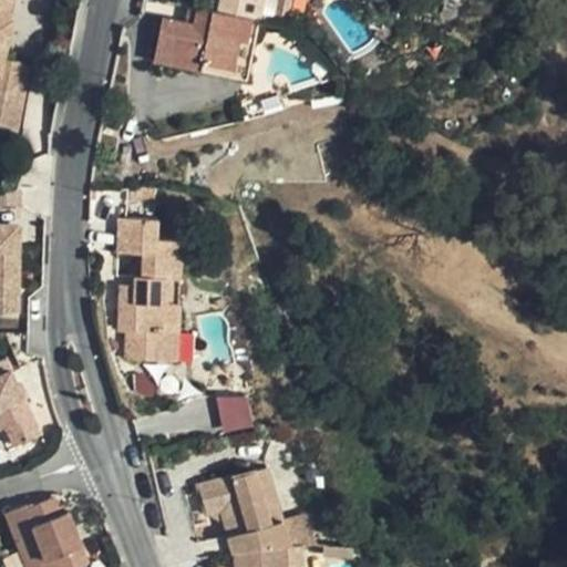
[(0,58),(4,59),(16,0),(9,0),(7,13),(3,30),(0,45),(0,58)]
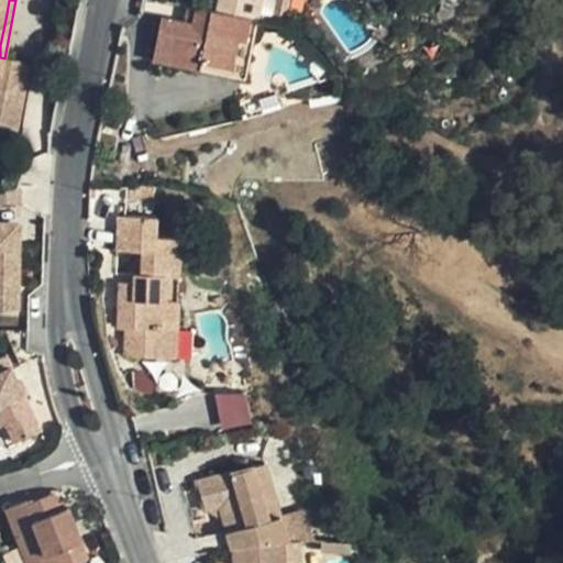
[(0,0),(0,123),(18,128),(30,64),(4,58),(0,57),(0,45),(3,30),(0,29),(0,12),(7,13),(9,0),(0,0)]
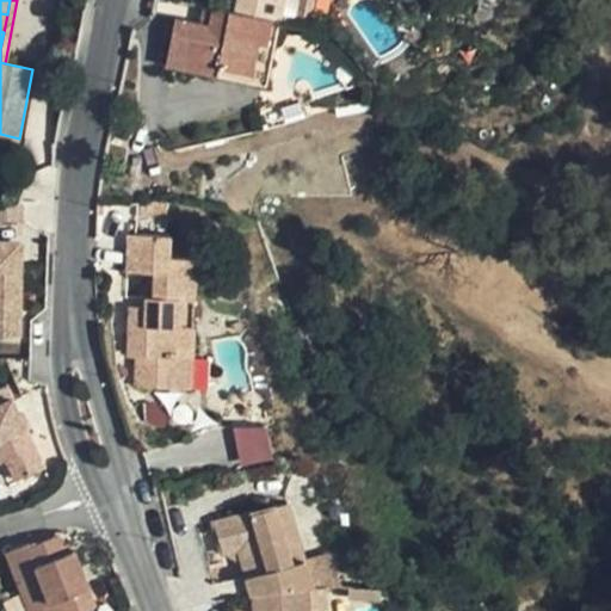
[(210,26),(198,24),(174,19),(166,65),(216,74),(218,67),(252,73),(258,43),(266,44),(272,19),(281,20),(284,0),(236,0),(235,11),(224,10),(214,7),(210,26)]
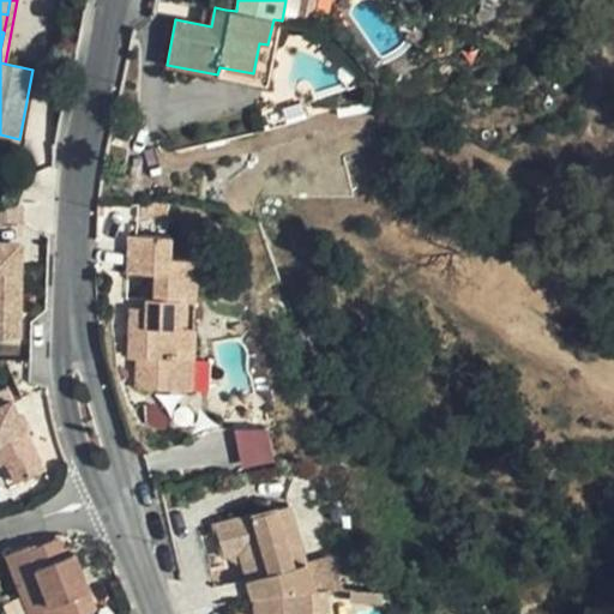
[(228,0),(226,10),(236,11),(238,0),(228,0)]
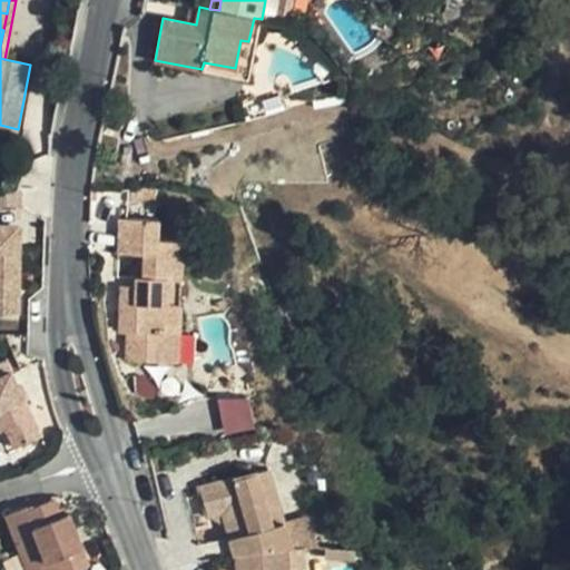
[(189,5),(185,22),(196,25),(199,7),(189,5)]
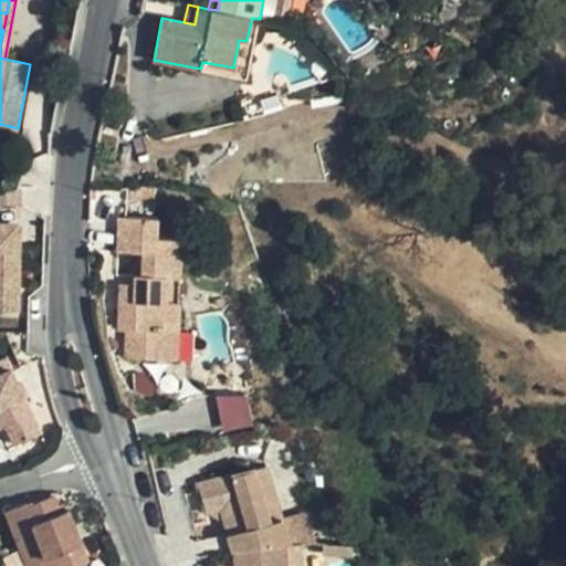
[(255,43),(260,19),(252,18),(247,41),(255,43)]
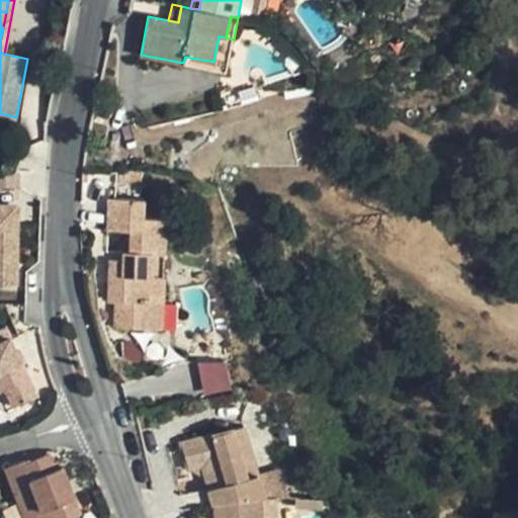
[(213,62),(211,69),(227,72),(234,39),(226,37),(219,36),(213,62)]
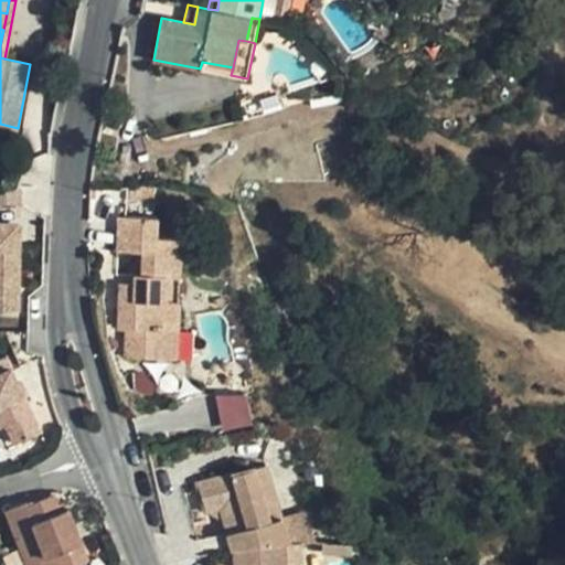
[(200,68),(231,75),(233,67),(202,62),(200,68)]
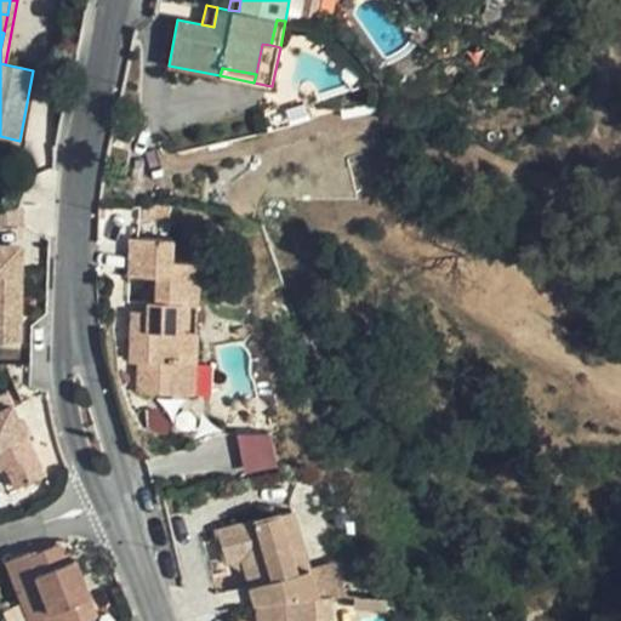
[(184,303),(198,305),(199,262),(170,261),(171,240),(132,238),(131,275),(159,277),(158,303),(132,302),(130,362),(140,363),(138,394),(171,396),(172,363),(195,364),(197,332),(183,332),(184,303)]
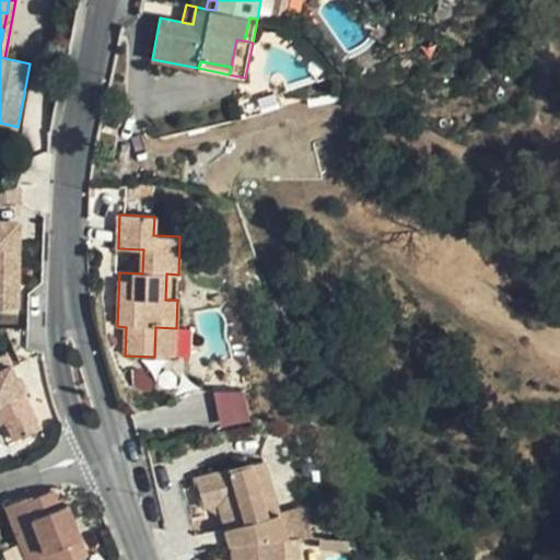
[(20,222),(0,221),(0,222),(19,243),(20,222)]
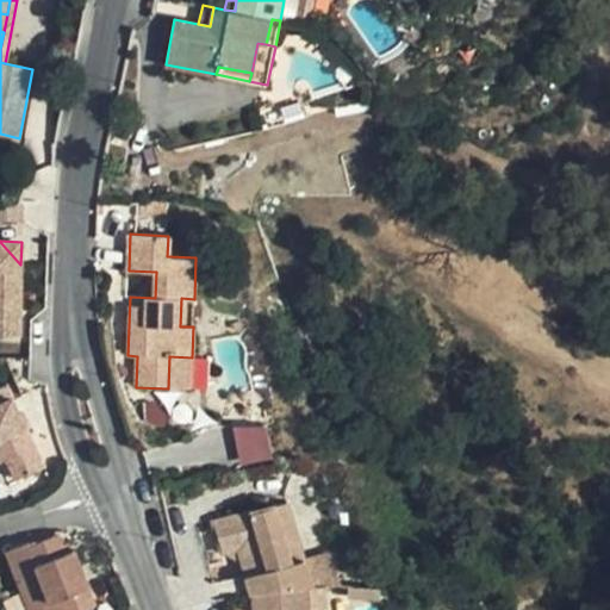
[(0,335),(19,336),(20,265),(0,242),(0,335)]
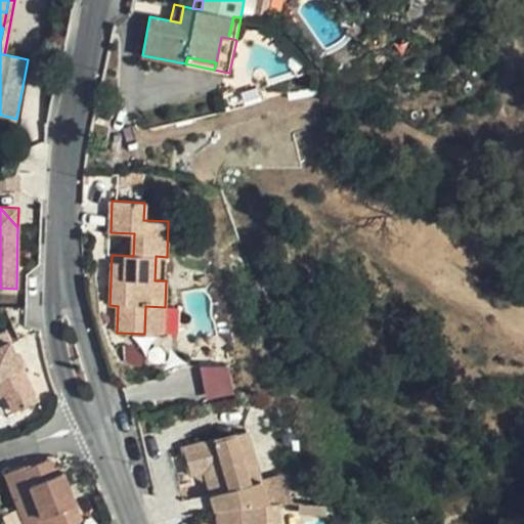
[(155,280),(166,280),(167,257),(156,256),(155,280)]
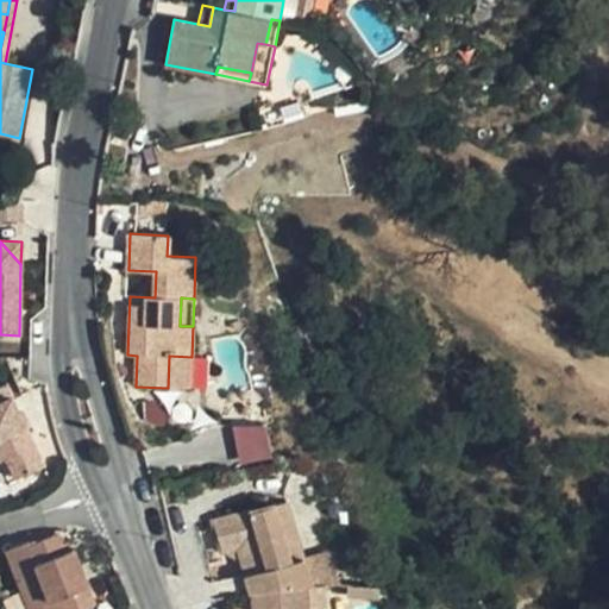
[(190,389),(192,357),(169,356),(168,388),(190,389)]
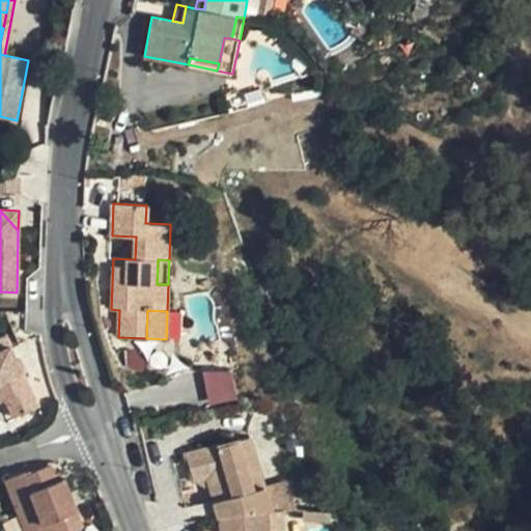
[(0,336),(0,401),(6,398),(14,417),(39,406),(6,334),(0,336)]
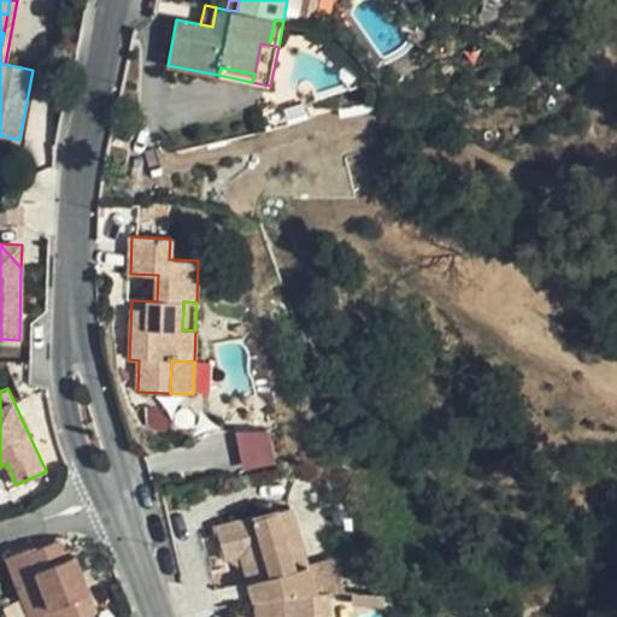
[(274,463),(266,429),(234,435),(241,470),(274,463)]
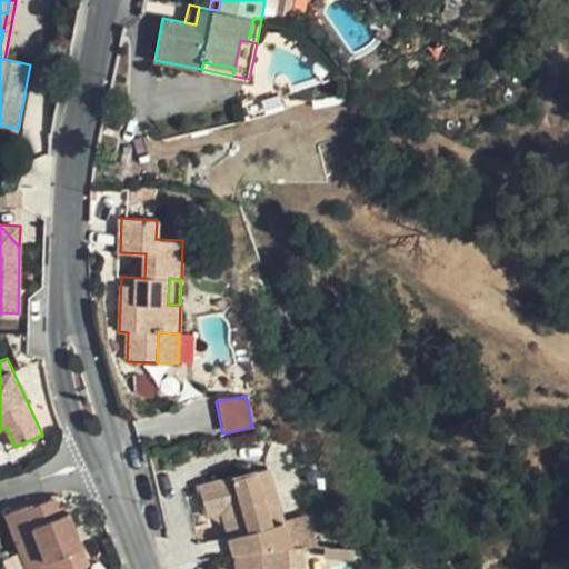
[(268,467),(258,470),(273,523),(283,521),(268,467)]
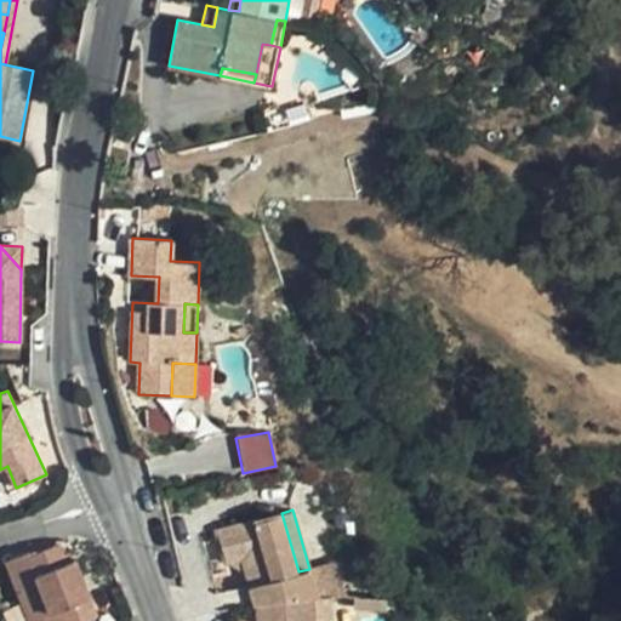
[(313,620),(312,596),(318,596),(309,569),(298,571),(281,513),(217,531),(227,562),(243,557),(248,573),(251,585),(257,604),(258,620),(313,620)]
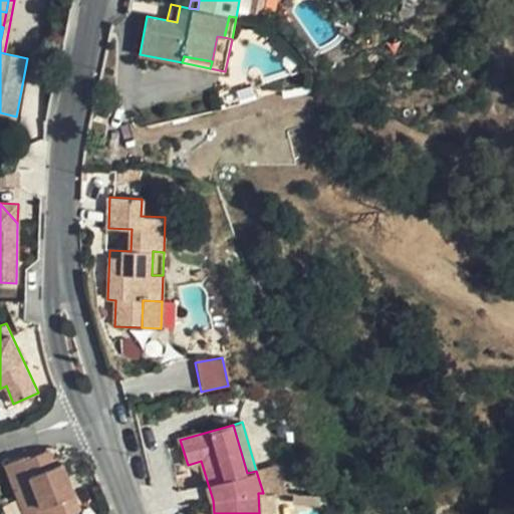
[(48,469),(55,466),(49,450),(42,452),(48,469)]
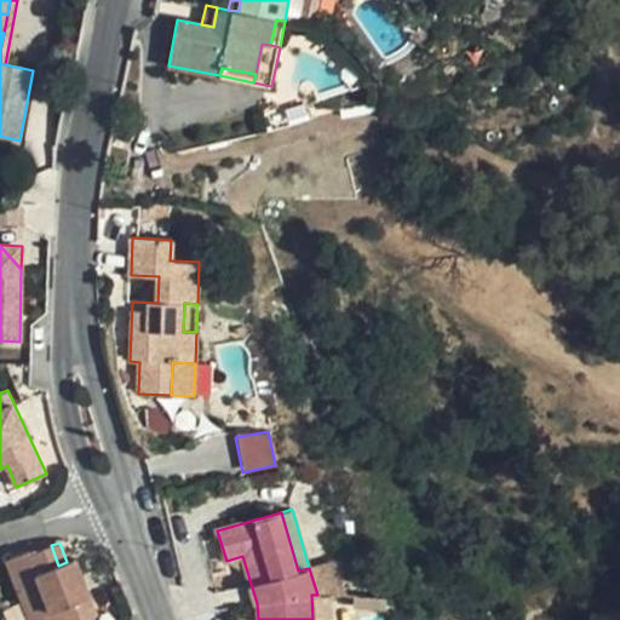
[(58,566),(51,545),(30,554),(29,551),(6,561),(27,616),(42,612),(45,619),(85,619),(97,615),(75,560),(67,562),(58,566)]
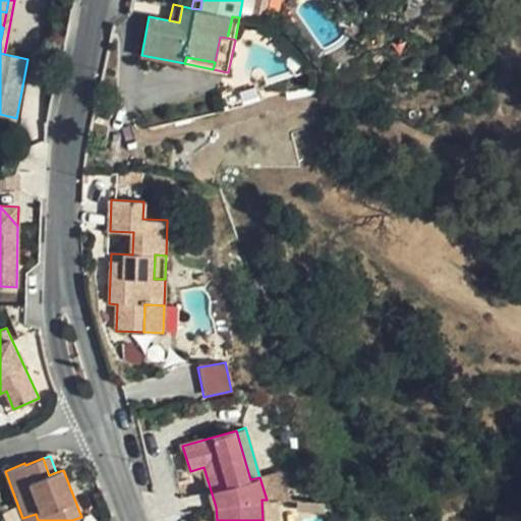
[(204,467),(190,471),(208,480),(204,467)]
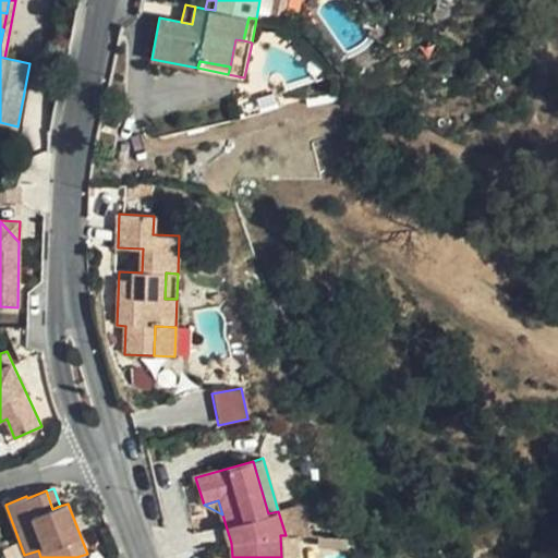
[(278,511),(286,535),(312,534),(302,502),(278,511)]
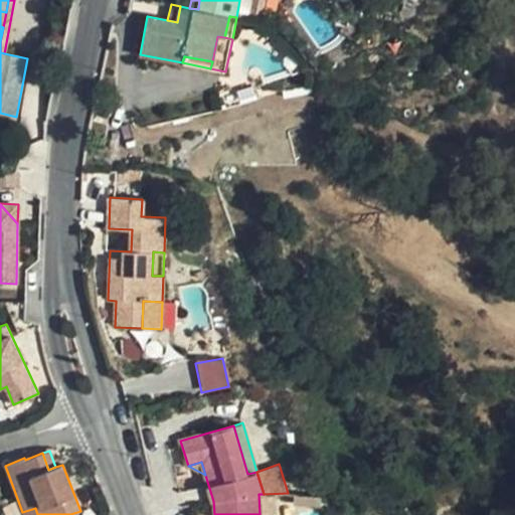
[(184,506),(213,501),(208,485),(180,491),(184,506)]
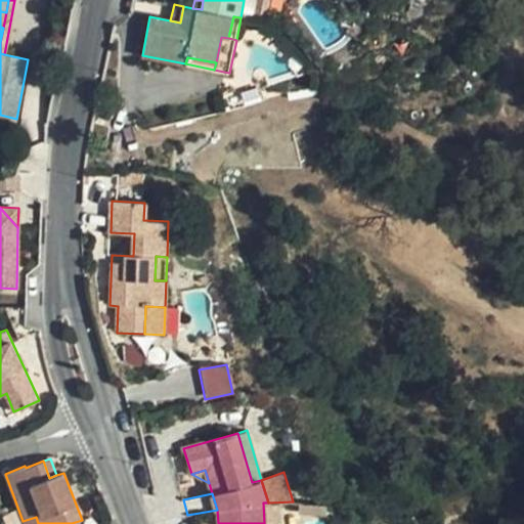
All buildings are outlined.
